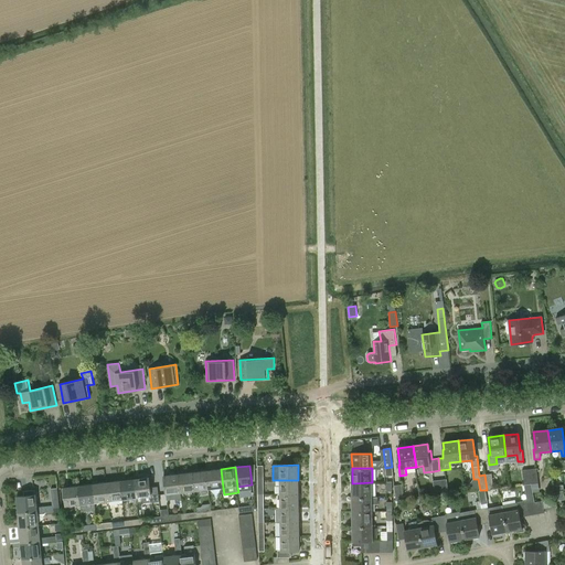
[(221,469),(206,470),(209,490),(223,488),(221,469)]
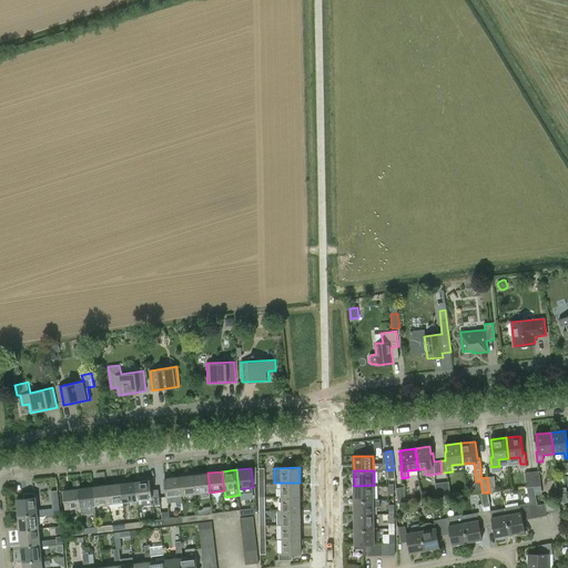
[(208,473),(193,475),(196,494),(210,493),(208,473)]
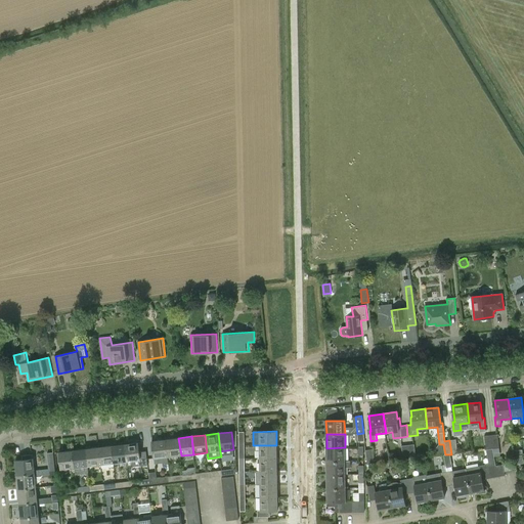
[(178,438),(166,439),(168,457),(181,455),(178,438)]
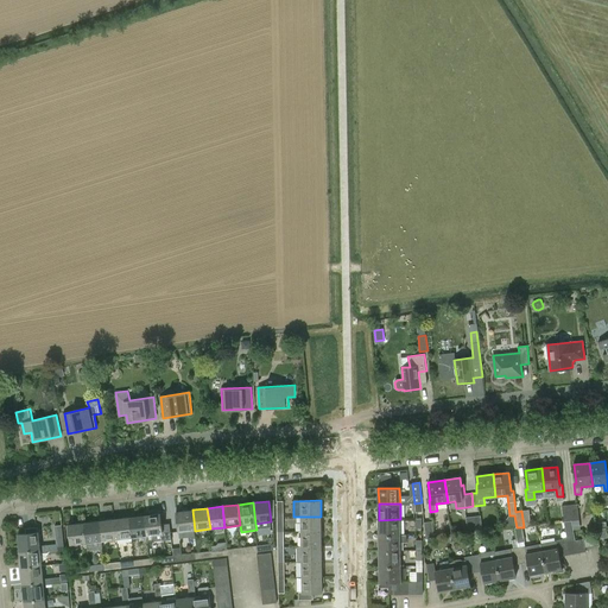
[(195,534),(195,531),(192,510),(177,512),(179,537),(195,534)]
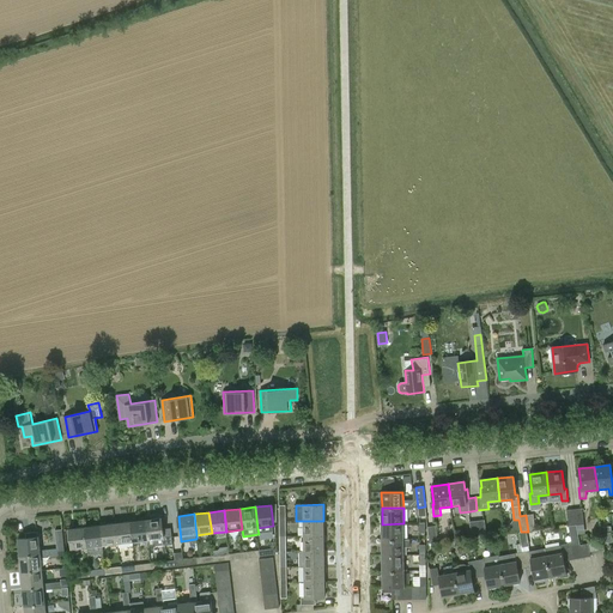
[(146,520),(149,540),(149,547),(156,546),(156,540),(164,539),(162,517),(146,520)]
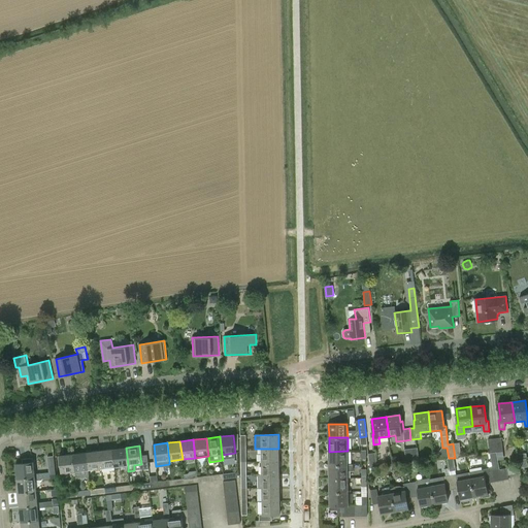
[(126,448),(112,449),(114,467),(128,465),(126,448)]
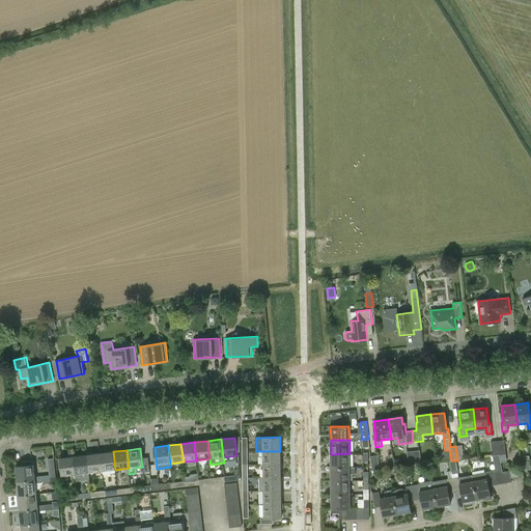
[(113,451),(100,453),(103,471),(115,470),(113,451)]
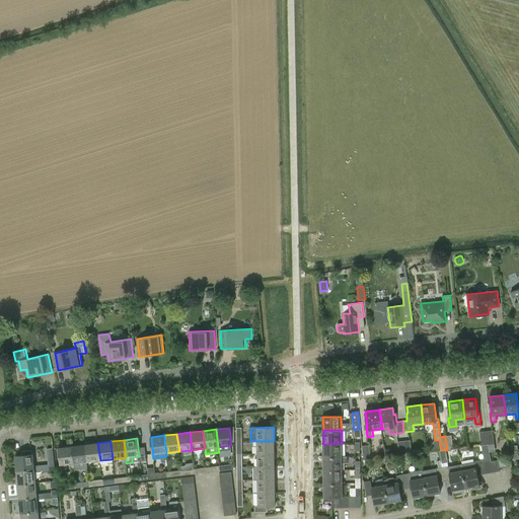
[(274,441),(256,441),(257,453),(275,453),(274,441)]
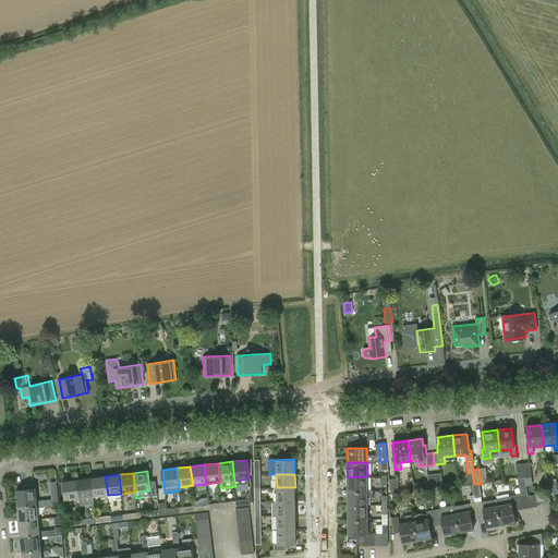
[(429,489),(436,488),(435,474),(427,474),(429,489)]
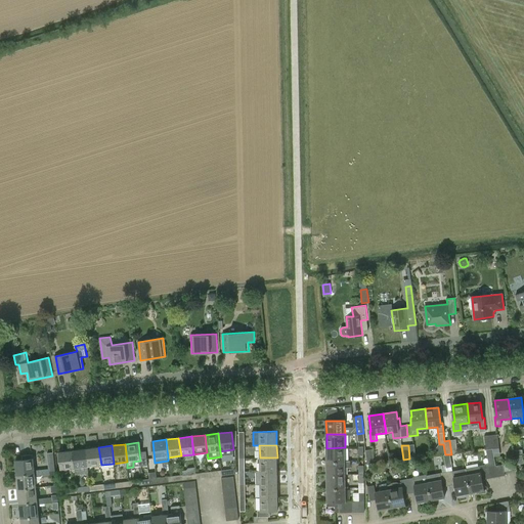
[(98,447),(85,448),(88,467),(101,465),(98,447)]
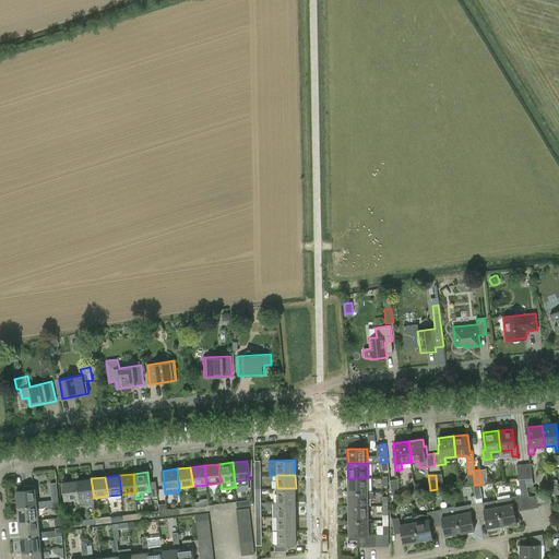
[(368,477),(348,478),(348,492),(368,492),(368,477)]
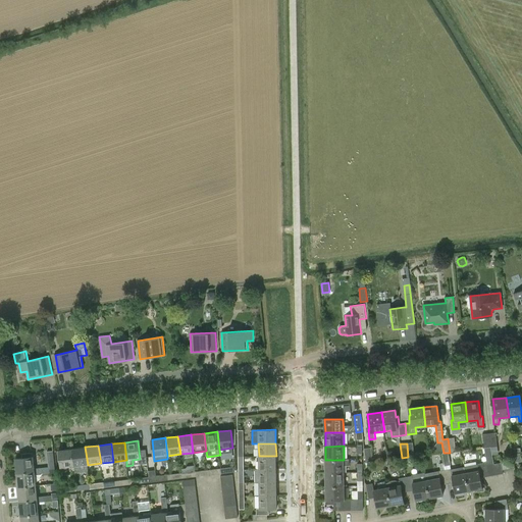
[(85,447),(72,449),(74,466),(88,465),(85,447)]
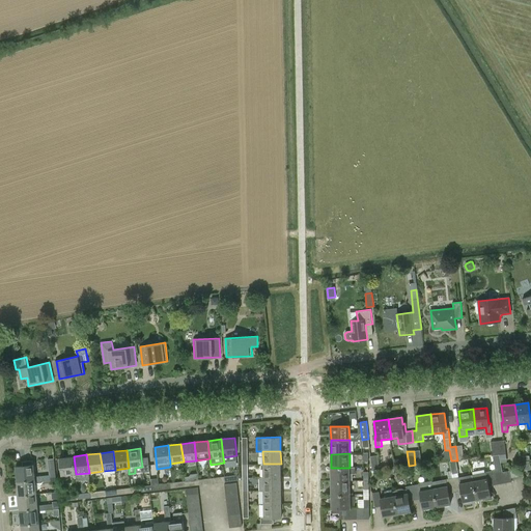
[(62,476),(76,474),(74,456),(60,458),(62,476)]
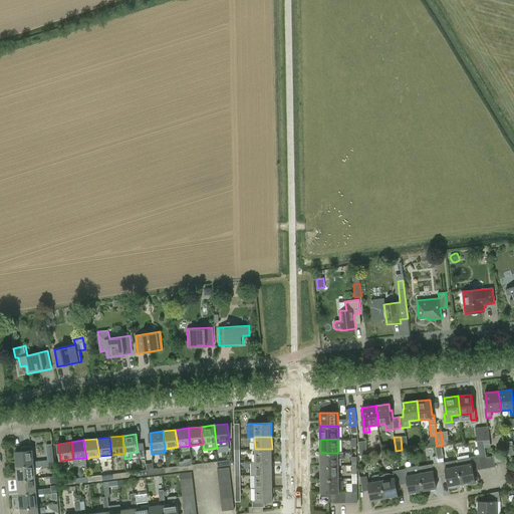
[(272,449),(255,449),(255,462),(272,462),(272,449)]
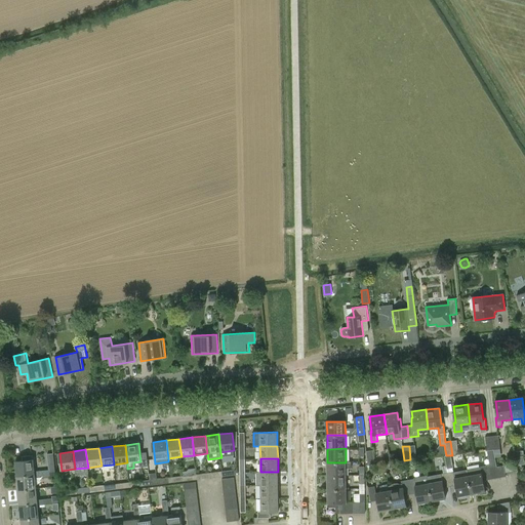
[(35,474),(35,472),(34,459),(16,461),(17,476),(35,474)]
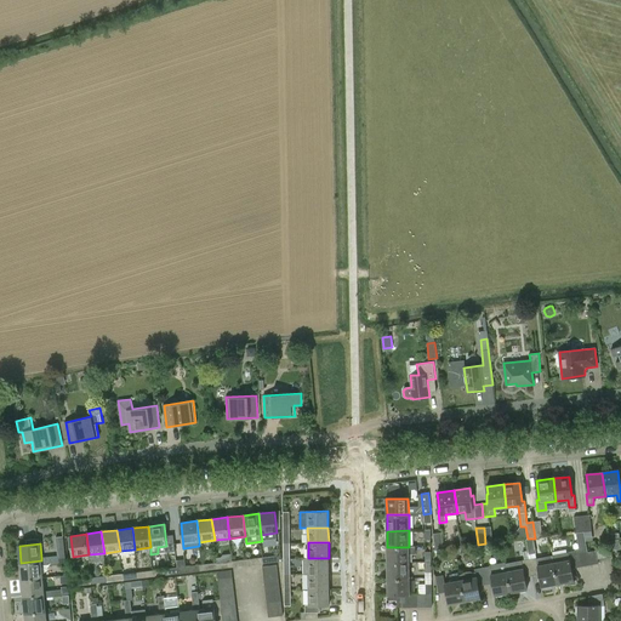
[(415,547),(409,547),(387,547),(387,563),(409,562),(409,553),(415,553),(415,547)]
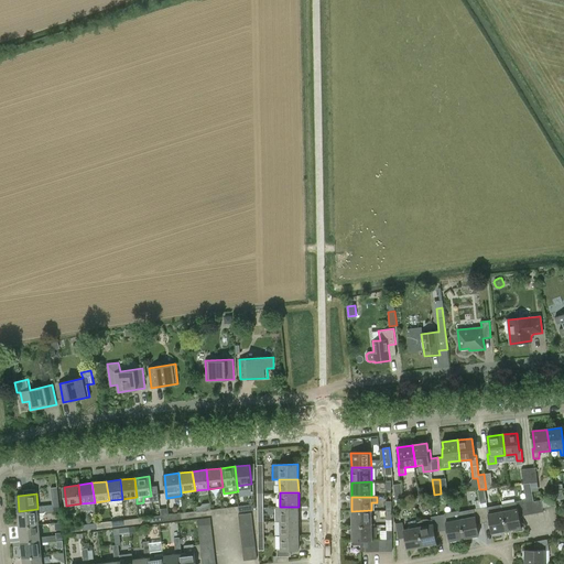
[(541,500),(543,509),(556,507),(555,498),(541,500)]
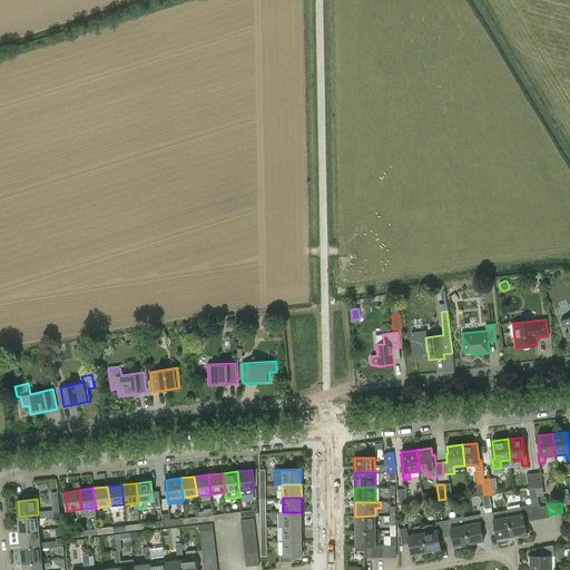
[(508,510),(509,517),(512,537),(526,533),(524,522),(531,521),(529,510),(528,505),(521,507),(521,508),(508,510)]
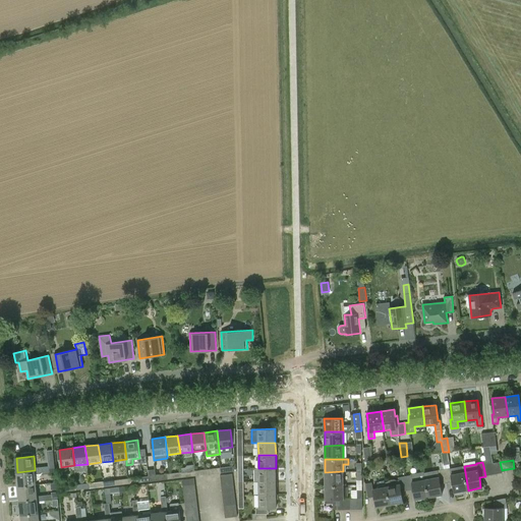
[(17,472),(18,486),(37,484),(36,473),(43,472),(42,467),(35,468),(35,470),(17,472)]
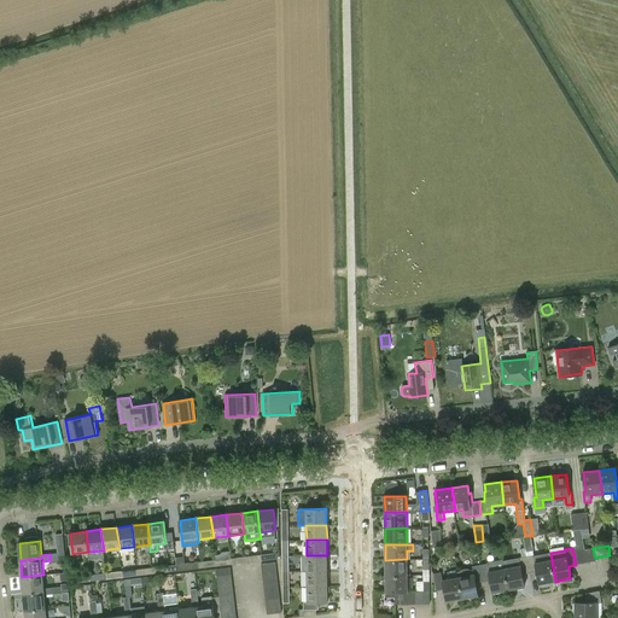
[(327,555),(307,555),(302,555),(302,571),(307,571),(327,570),(327,555)]
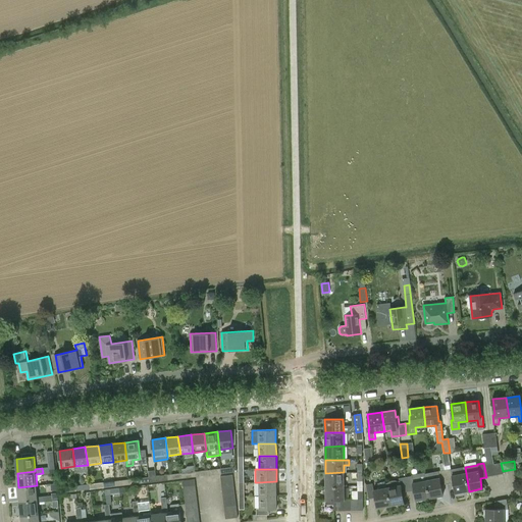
[(451,469),(445,470),(448,484),(453,483),(455,493),(469,491),(466,473),(452,476),(451,469)]
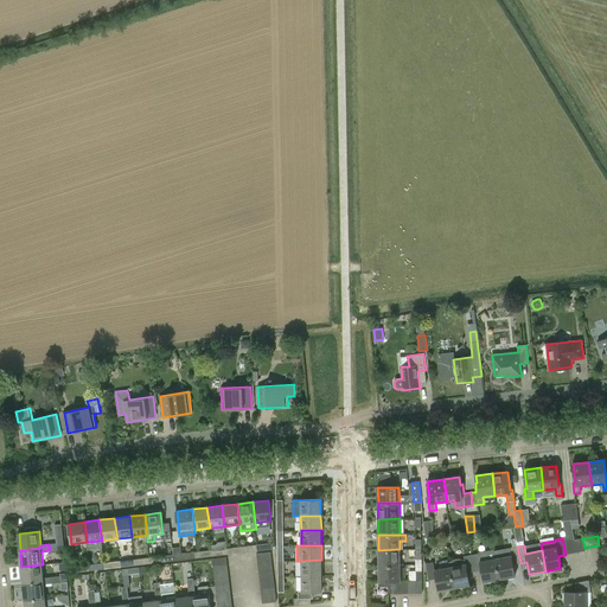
[(180,547),(172,548),(174,561),(197,557),(197,551),(181,554),(180,547)]
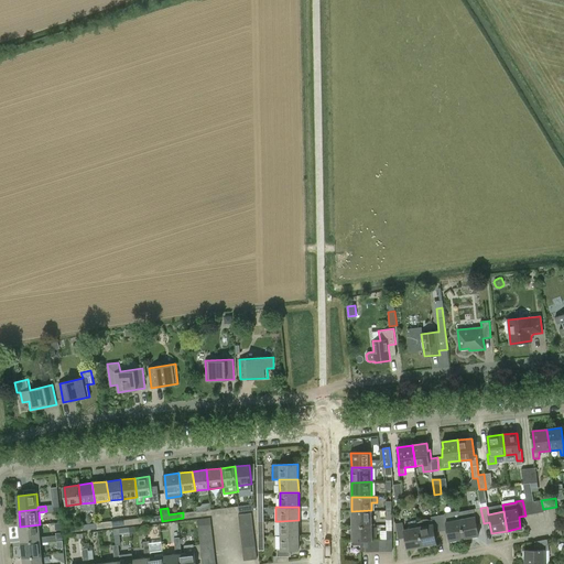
[(484,523),(480,508),(474,509),(475,517),(461,519),(464,539),(479,537),(477,524),(484,523)]
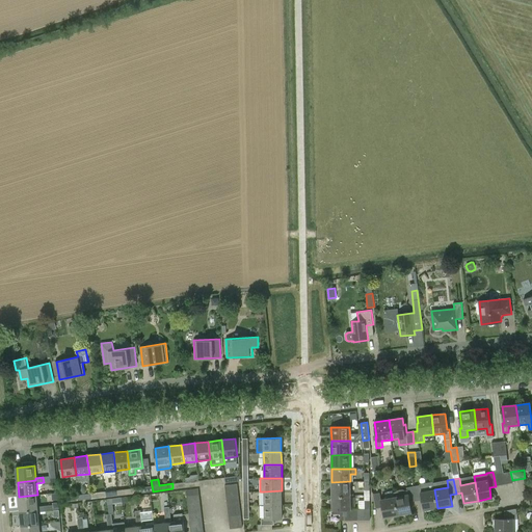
[(144,487),(131,488),(132,494),(153,491),(151,480),(149,480),(143,481),(144,487)]
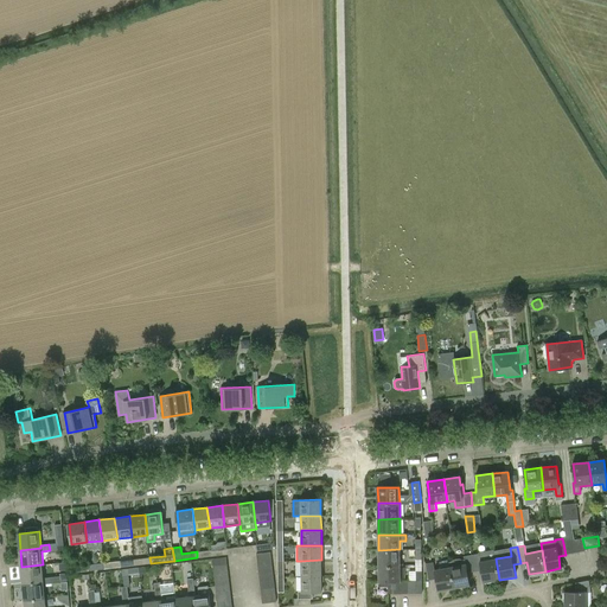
[(400,549),(378,550),(379,566),(401,566),(400,549)]
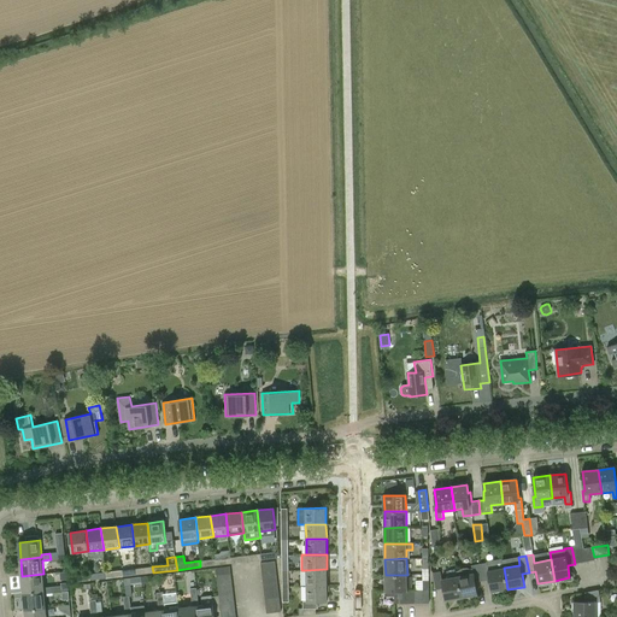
[(487,563),(480,564),(482,581),(489,580),(492,592),(507,589),(504,568),(503,559),(487,562),(487,563)]
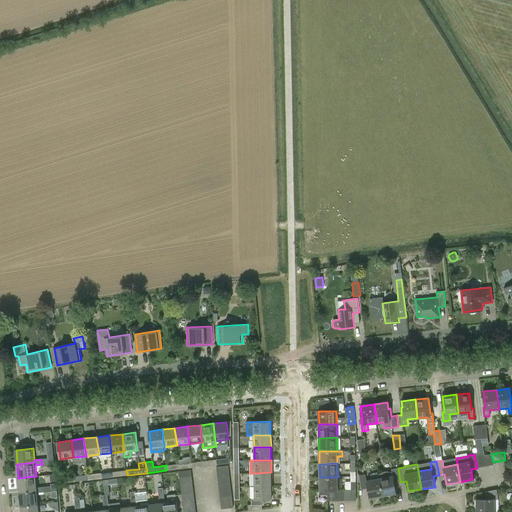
[(400,482),(398,468),(392,470),(392,471),(390,472),(389,471),(388,471),(387,471),(385,471),(384,471),(383,472),(382,473),(380,474),(380,478),(383,496),(396,494),(394,483),(400,482)]
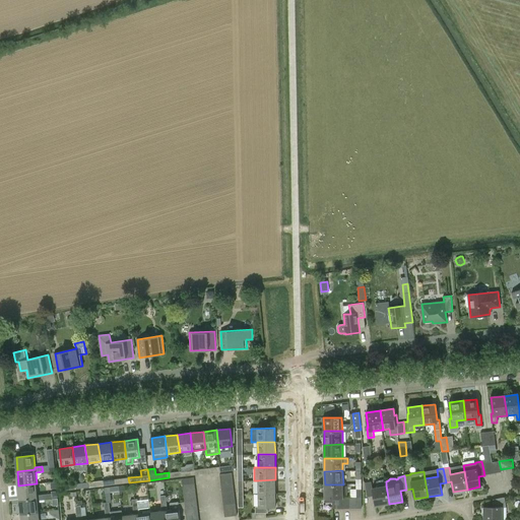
[(275,479),(258,480),(258,494),(275,494),(275,479)]
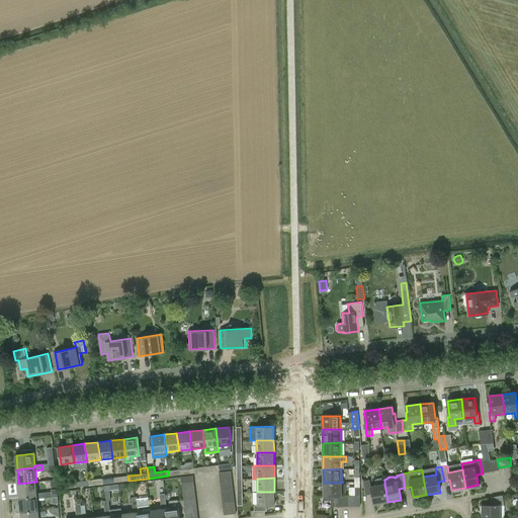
[(374,505),(387,502),(384,484),(371,487),(370,480),(364,482),(366,495),(372,494),(374,505)]
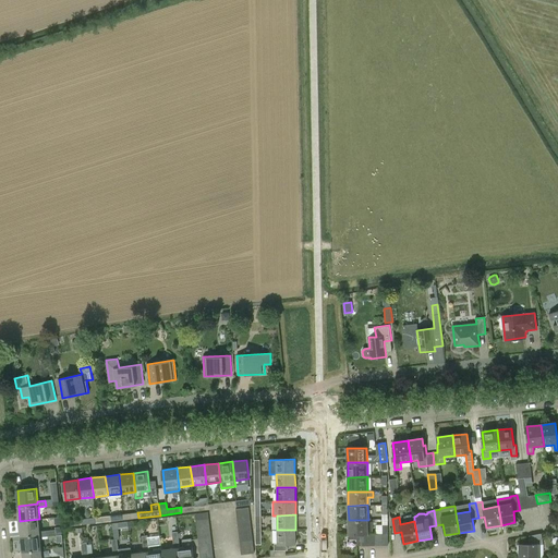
[(39,519),(20,521),(22,536),(40,534),(40,532),(39,519)]
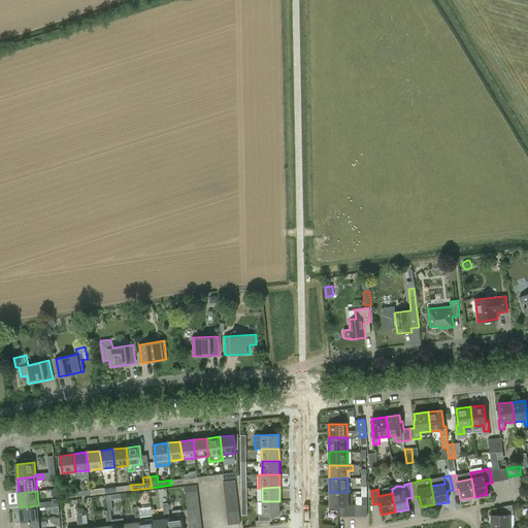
[(349,492),(330,492),(330,506),(338,505),(344,505),(349,505),(349,492)]
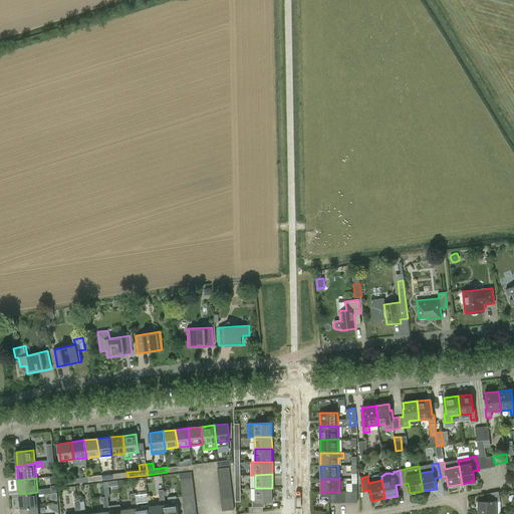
[(51,488),(44,489),(44,494),(52,493),(52,491),(57,491),(56,485),(50,486),(51,488)]
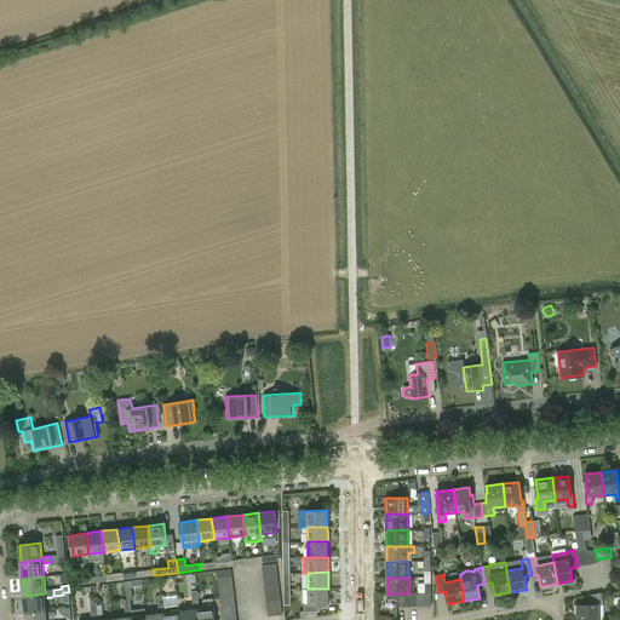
[(328,589),(308,589),(308,604),(305,604),(305,612),(319,612),(319,604),(329,604),(328,589)]
